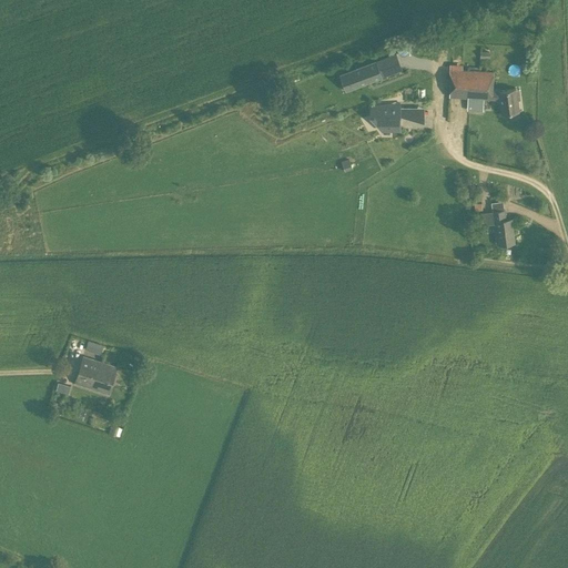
[(428,60),(419,38),(377,53),(336,70),(345,92),(386,77),(386,75),(428,60)]
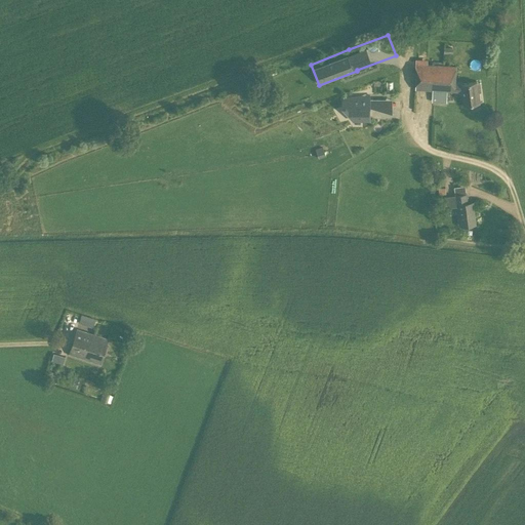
[(438,65),(439,44),(416,42),(415,89),(431,89),(431,91),(461,92),(463,105),(481,102),(478,81),(460,84),(461,88),(454,87),(455,66),(446,66),(446,65),(438,65)]
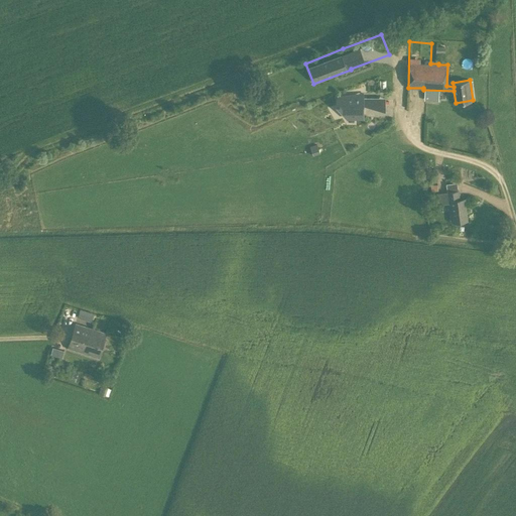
[(363,96),(339,96),(339,103),(347,115),(363,111),(363,103),(377,107),(377,96),(363,96)]
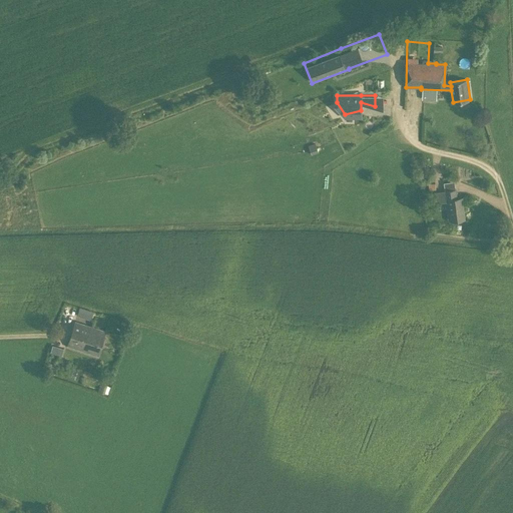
[(462,197),(457,198),(456,188),(436,191),(437,201),(447,200),(449,212),(450,212),(451,220),(464,218),(462,197)]
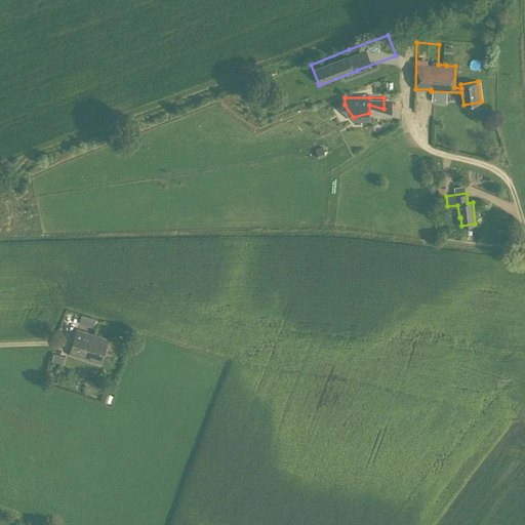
[(79,323),(92,327),(95,319),(81,315),(79,323)]
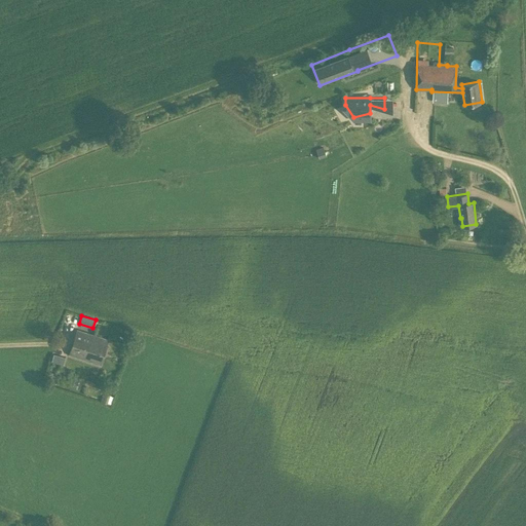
[(86,341),(88,333),(77,330),(69,354),(80,358),(82,350),(86,351),(88,345),(85,343),(86,341)]
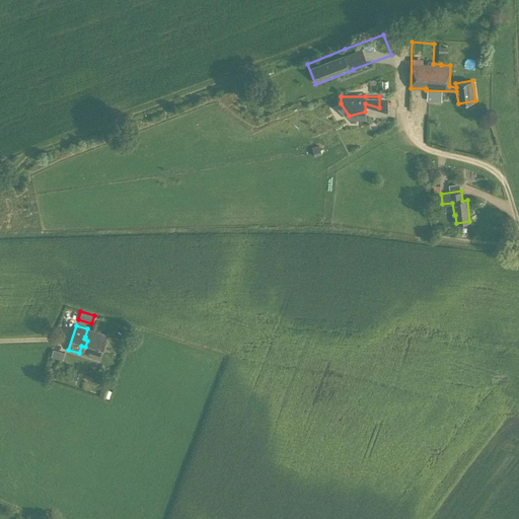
[(81,346),(79,353),(99,360),(106,336),(87,328),(85,337),(84,339),(87,341),(85,347),(81,346)]
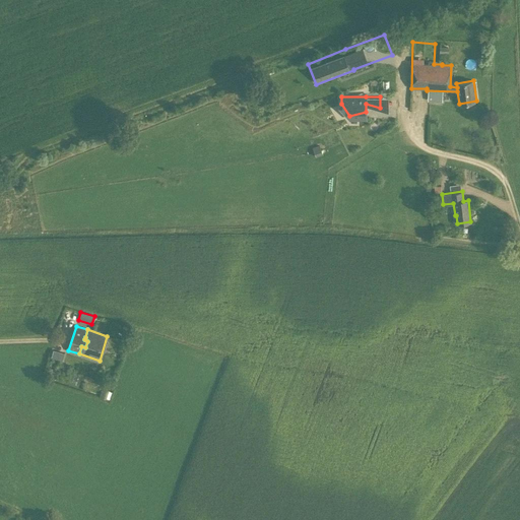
[(53,348),(50,355),(61,360),(64,352),(53,348)]
